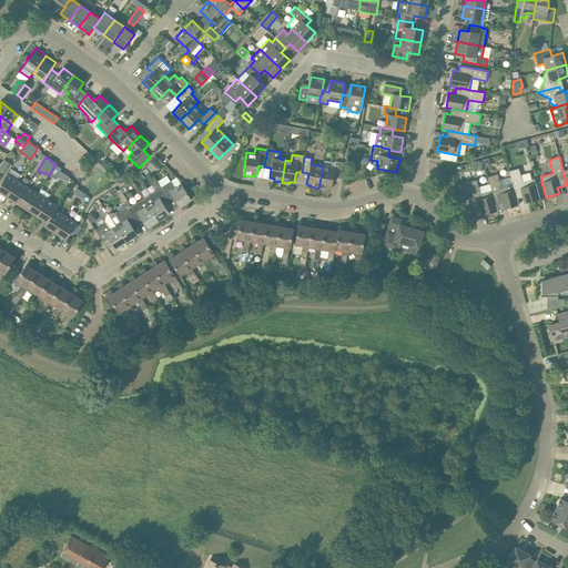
[(323,166),(318,189),(326,190),(326,188),(331,189),(333,178),(340,180),(343,163),(336,162),(335,169),(323,166)]
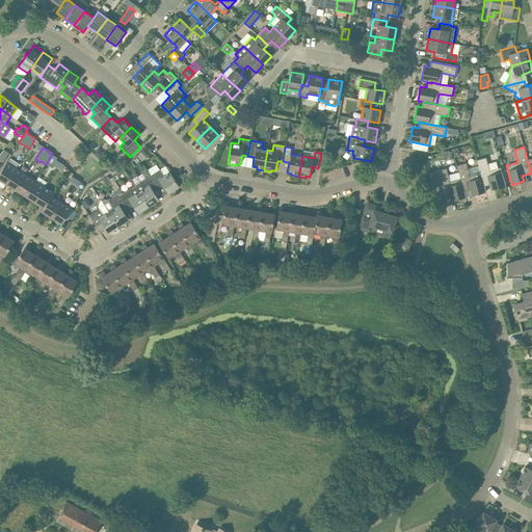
[(46,164),(52,167),(53,165),(56,161),(56,160),(57,158),(52,154),(46,164)]
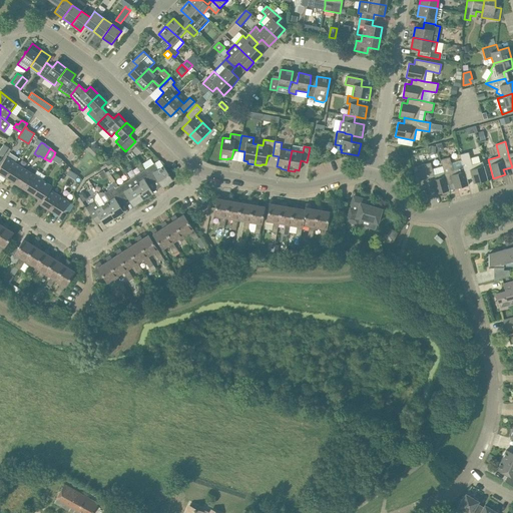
[(467,179),(475,177),(476,182),(488,179),(482,160),(479,161),(478,155),(470,158),(468,151),(459,154),(463,166),(467,179)]
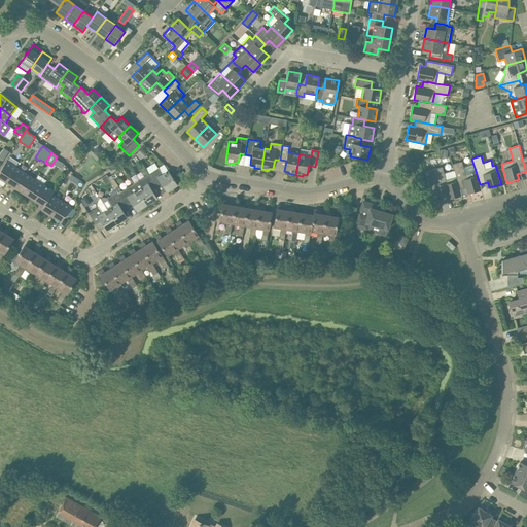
[(482,189),(480,184),(476,171),(465,173),(461,161),(452,163),(455,176),(456,176),(460,189),(468,187),(469,194),(482,189)]
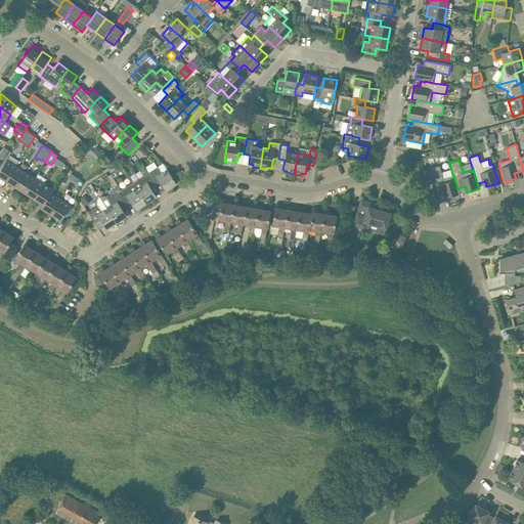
[(0,177),(6,181),(15,167),(6,161),(0,170),(0,177)]
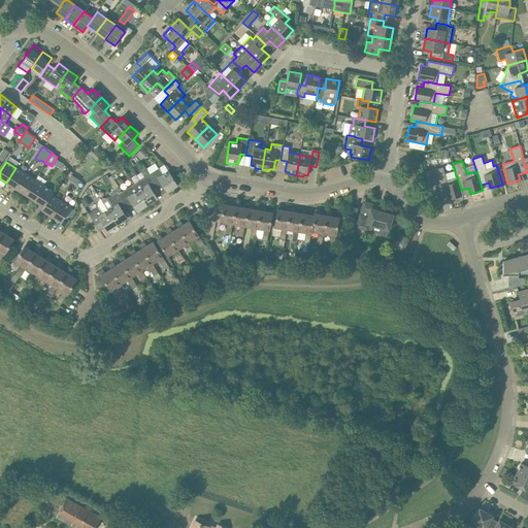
[(457,176),(456,176),(447,179),(442,167),(433,170),(440,196),(450,193),(451,199),(462,196),(461,190),(457,176)]
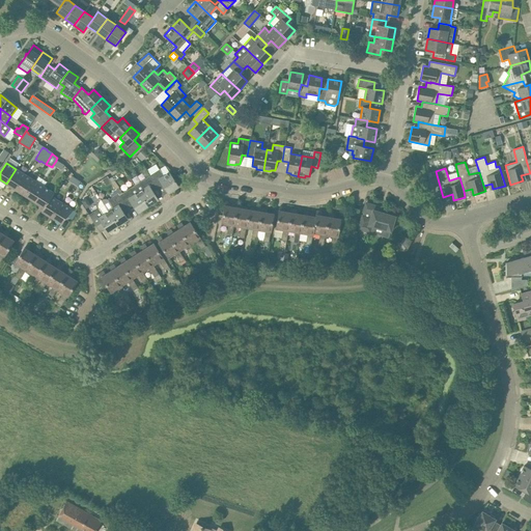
[(16,190),(25,175),(16,169),(6,184),(16,190)]
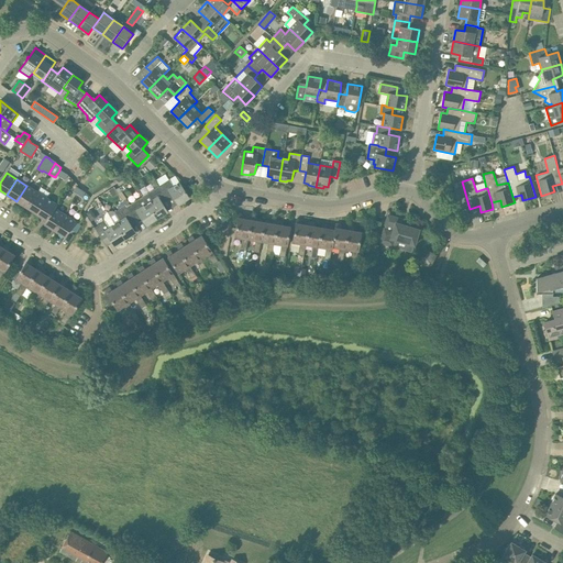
[(158,186),(166,197),(170,194),(178,205),(189,198),(179,183),(174,186),(169,179),(158,186)]
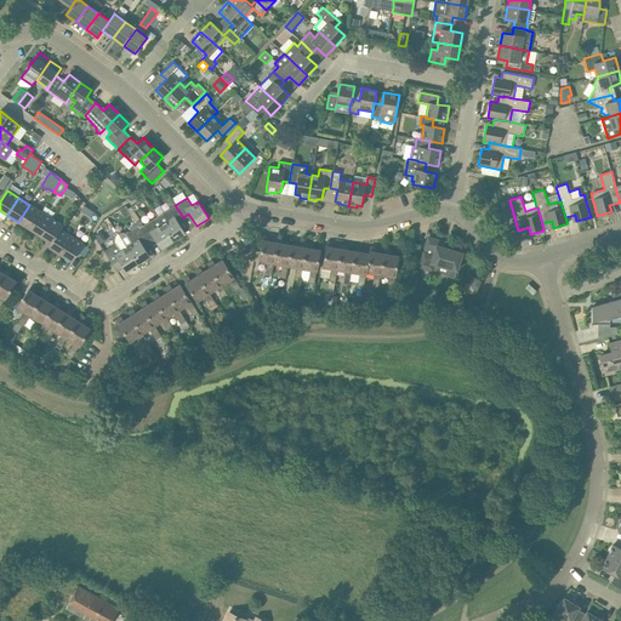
[(29,229),(40,212),(29,205),(18,222),(29,229)]
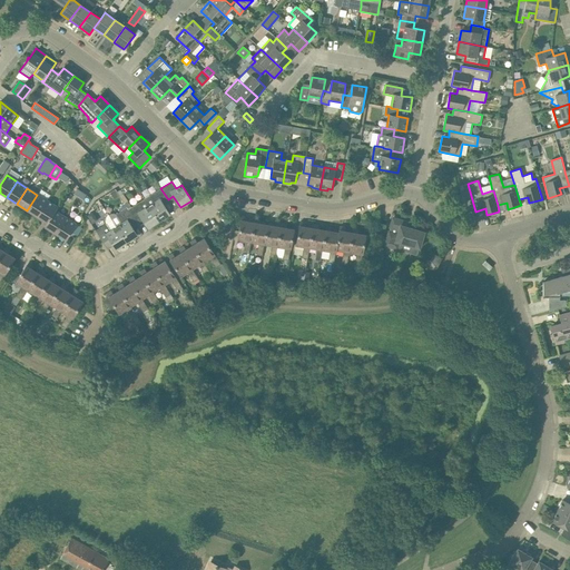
[(163,203),(168,199),(160,188),(144,199),(158,222),(169,214),(163,203)]
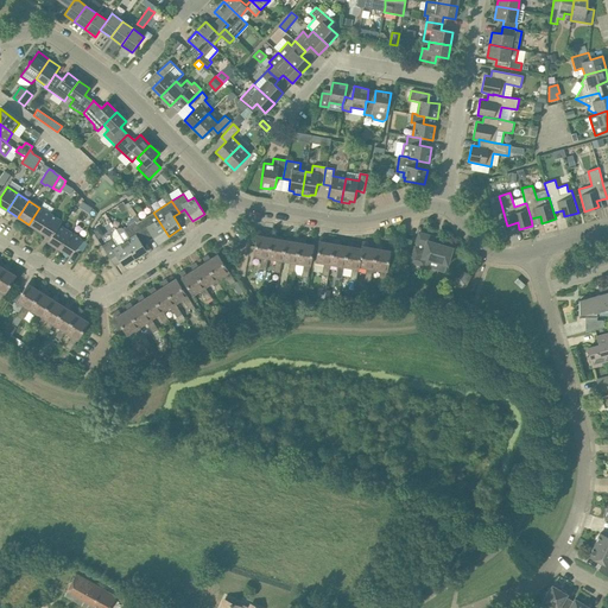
[(39,232),(50,214),(39,208),(29,225),(39,232)]
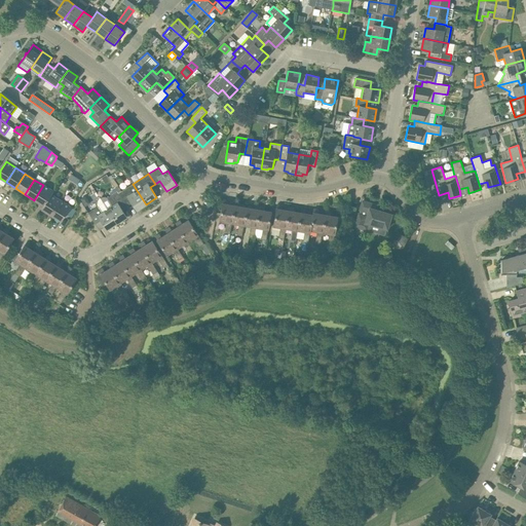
[(146,204),(133,184),(118,193),(124,203),(129,200),(137,211),(146,204)]
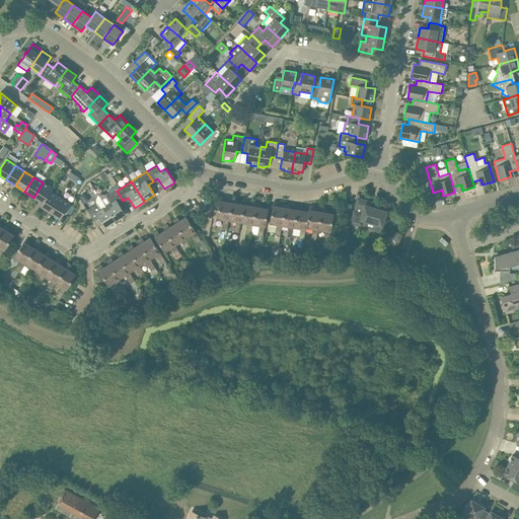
[(52,189),(43,182),(33,198),(43,203),(51,192),(50,191),(52,189)]
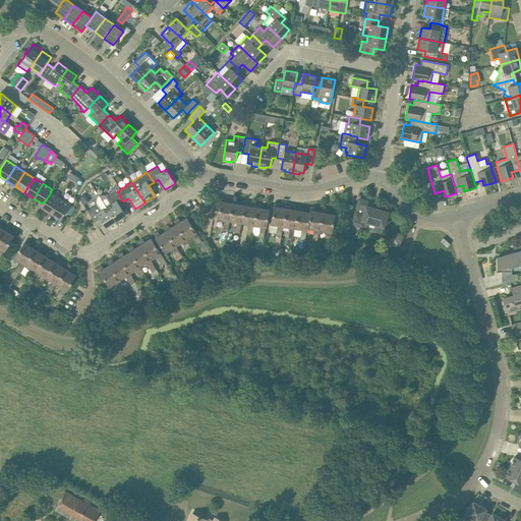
[(119,205),(123,201),(117,191),(116,189),(106,196),(106,195),(103,195),(101,195),(99,196),(115,222),(125,215),(119,205)]
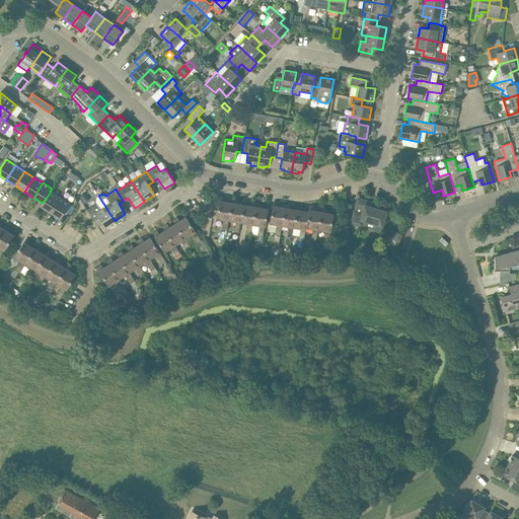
[(50,213),(60,198),(51,192),(43,203),(41,207),(50,213)]
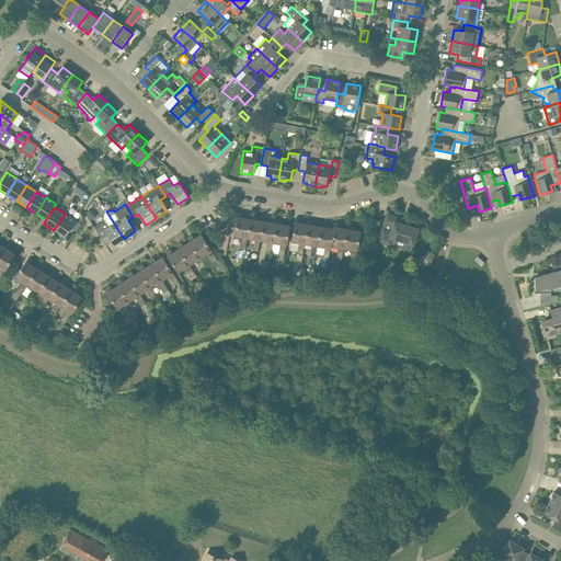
[(124,239),(106,212),(104,214),(104,216),(104,219),(104,220),(94,227),(106,245),(111,242),(113,245),(124,239)]
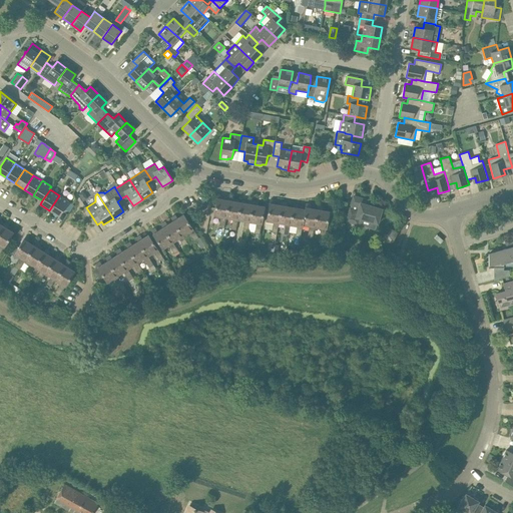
[(224,227),(225,218),(228,200),(222,199),(222,196),(219,195),(220,194),(217,194),(213,215),(220,217),(219,227),(224,227)]
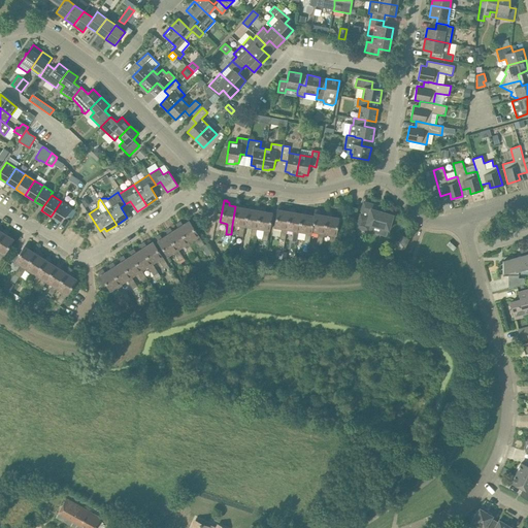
[(61,201),(51,217),(61,223),(70,207),(61,201)]
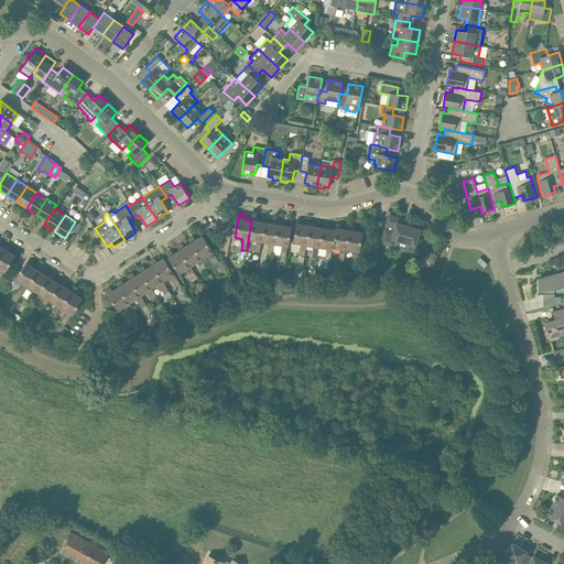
[(261,242),(264,223),(257,221),(258,218),(255,218),(255,217),(252,216),(251,220),(248,240),(256,241),(253,252),(259,253),(261,242)]
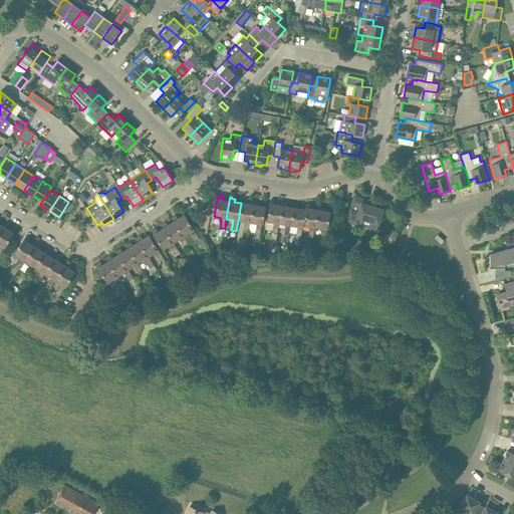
[(369,201),(354,197),(351,205),(359,208),(358,211),(350,209),(346,222),(362,226),(364,220),(378,224),(382,210),(368,205),(369,201)]
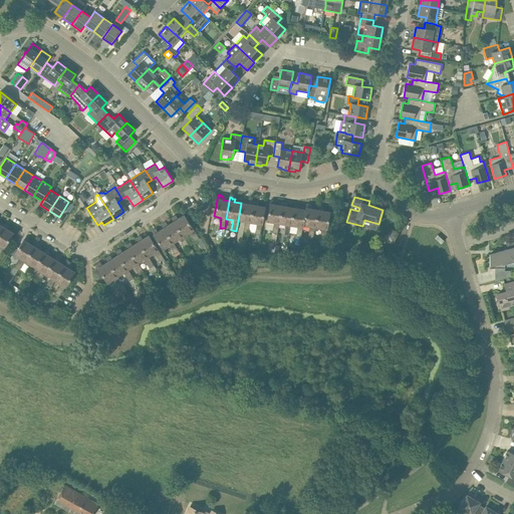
[(242,199),(241,203),(238,221),(244,222),(243,232),(248,233),(250,222),(253,205),(246,204),(247,201),(244,201),(244,200),(242,199)]
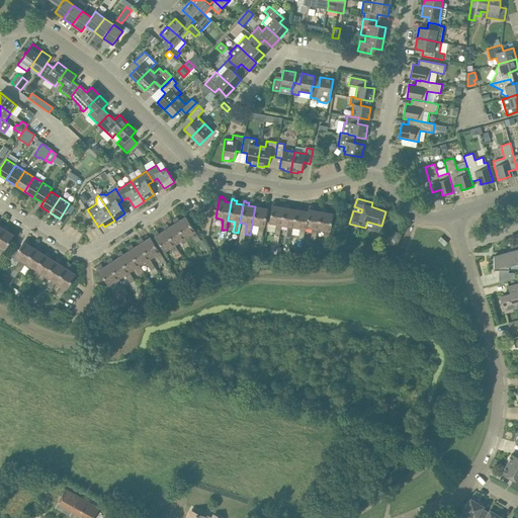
[(279,235),(281,226),(284,207),(277,206),(277,203),(275,203),(275,202),(272,201),(268,223),(276,225),(274,234),(279,235)]
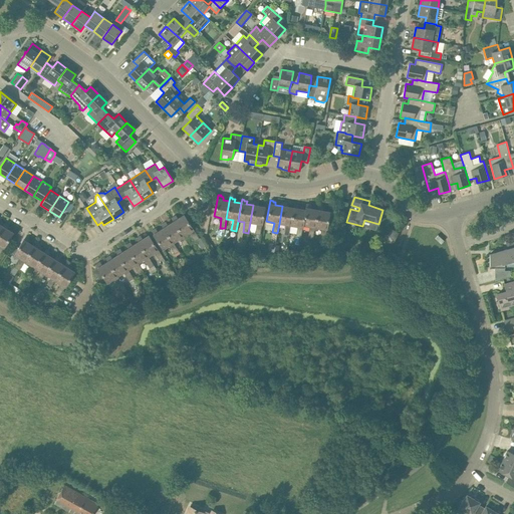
[(253,205),(250,222),(257,224),(255,234),(254,238),(259,239),(260,235),(265,207),(258,206),(258,203),(256,203),(256,202),(254,201),(253,205)]
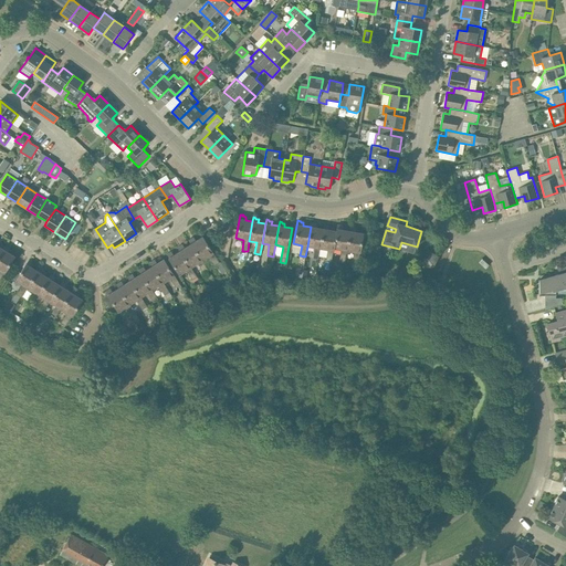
[(311,227),(307,247),(315,248),(313,258),(318,259),(321,248),(324,229),(316,228),(316,224),(314,224),(314,223),(311,222),(311,227)]
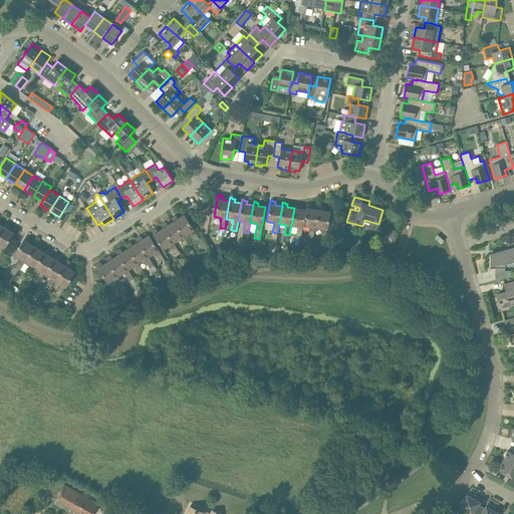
[(301,238),(303,225),(305,210),(299,209),(299,206),(296,206),(297,205),(294,204),(294,208),(291,225),(298,227),(296,237),(301,238)]
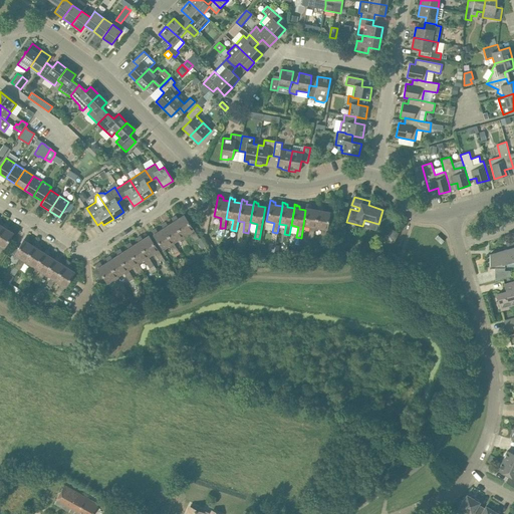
[(314,227),(317,210),(311,209),(311,206),(309,206),(309,205),(306,204),(305,210),(303,225),(309,227),(307,236),(308,236),(312,237),(314,227)]
